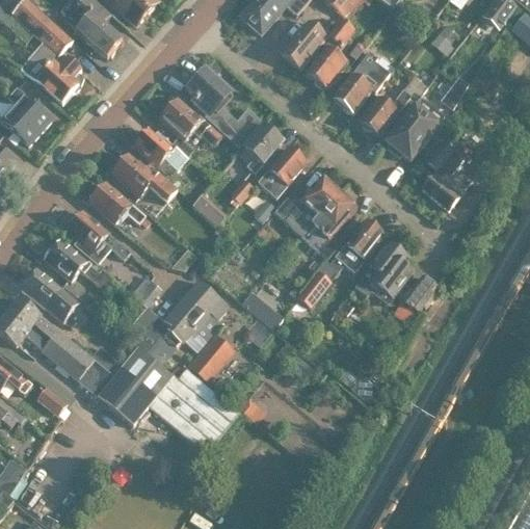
[(21,67),(37,79),(63,103),(80,85),(74,79),(81,69),(73,61),(61,51),(72,40),(28,0),(2,0),(0,2),(0,17),(4,21),(10,12),(42,40),(33,49),(26,59),(21,67)]
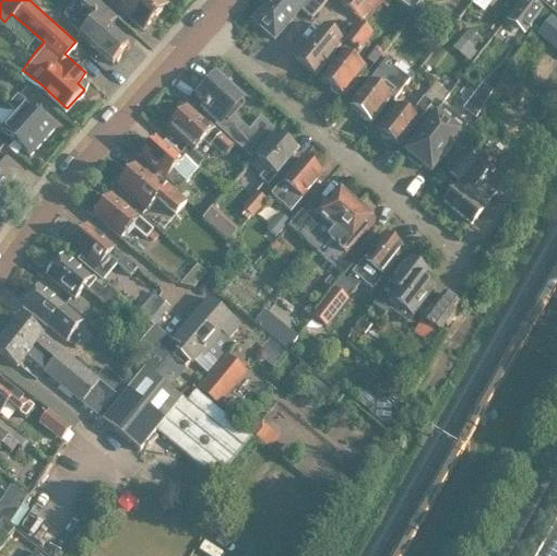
[(85,4),(75,15),(70,21),(115,60),(130,42),(109,24),(118,14),(102,0),(83,0),(82,1),(85,4)]
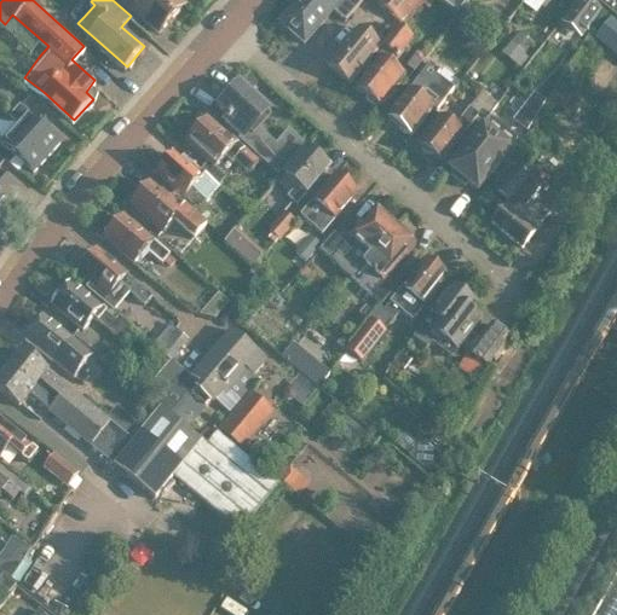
[(130,0),(160,27),(184,0),(130,0)]
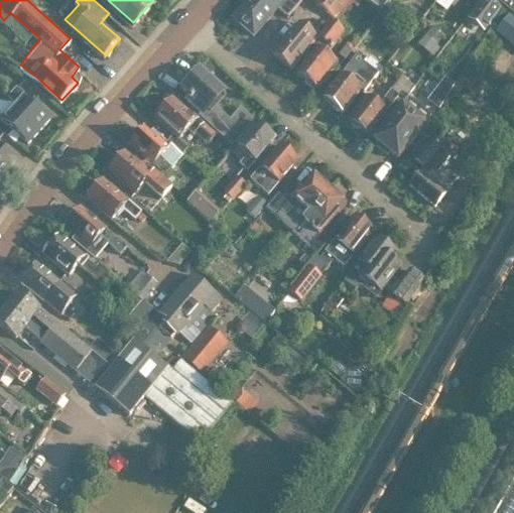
[(246,0),(234,14),(254,32),(278,4),(288,13),(299,0),(246,0)]
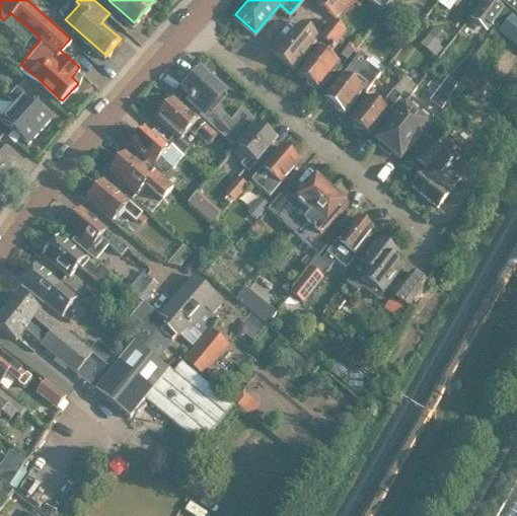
[(318,0),(337,15),(349,1),(350,0),(318,0)]
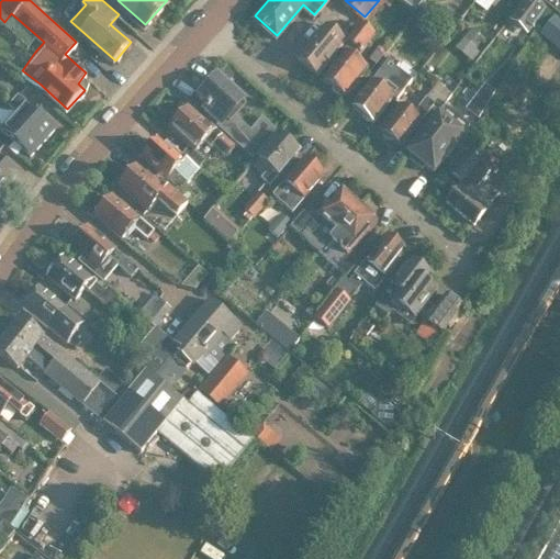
[(404,0),(417,10),(425,0),(404,0)]
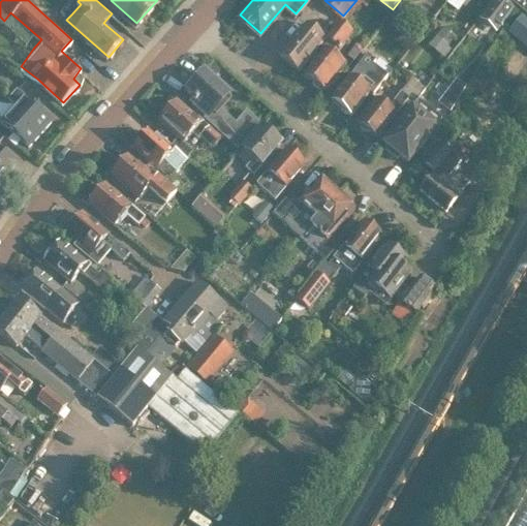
[(498,28),(516,5),(509,0),(492,0),(481,14),(498,28)]
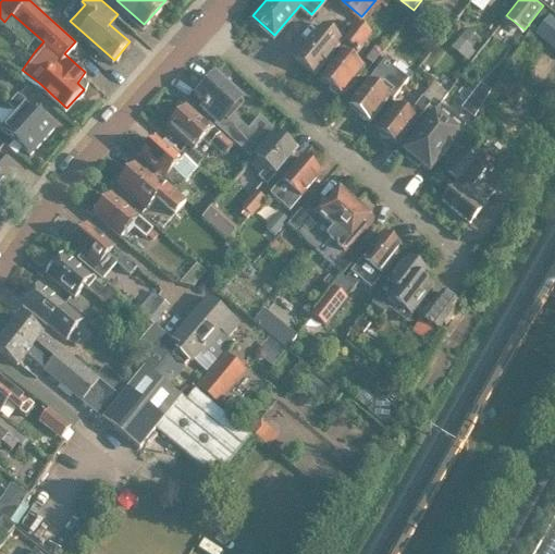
[(554,16),(549,12),(534,29),(554,45),(554,16)]
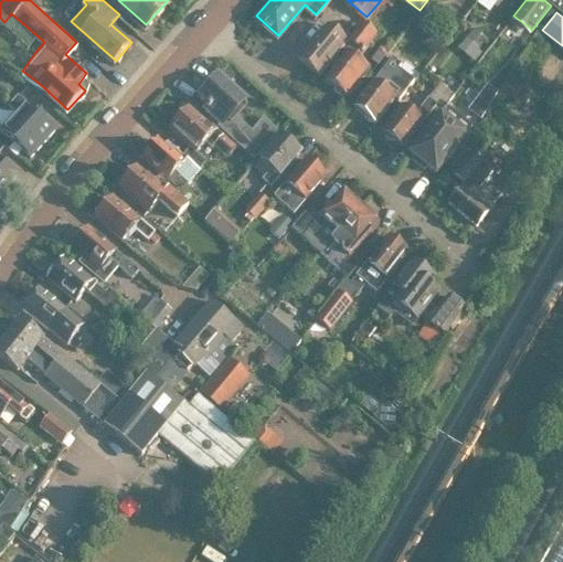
[(299,55),(320,73),(350,38),(328,20),(299,55)]
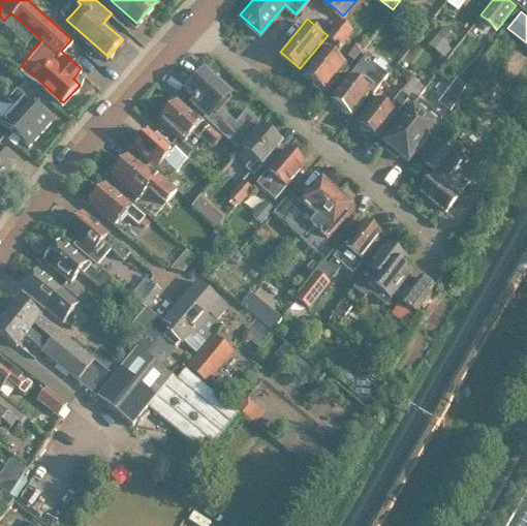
[(306,71),(315,79),(315,81),(320,85),(322,84),(326,86),(345,61),(335,53),(353,29),(339,19),(328,35),(321,42),(326,45),(306,71)]
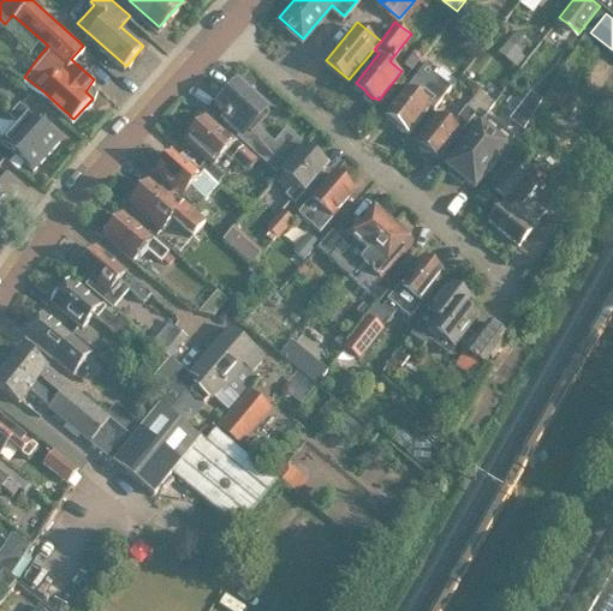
[(517,25),(507,37),(521,48),(530,36),(517,25)]
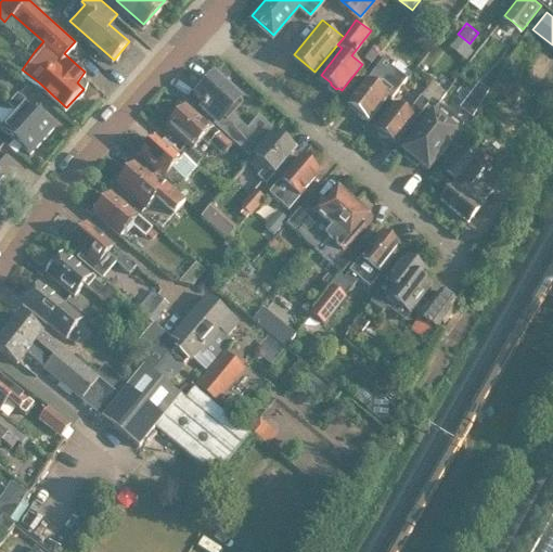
[(368,115),(371,117),(390,92),(378,82),(391,66),(382,59),(350,101),(359,108),(360,112),(364,116),(368,115)]
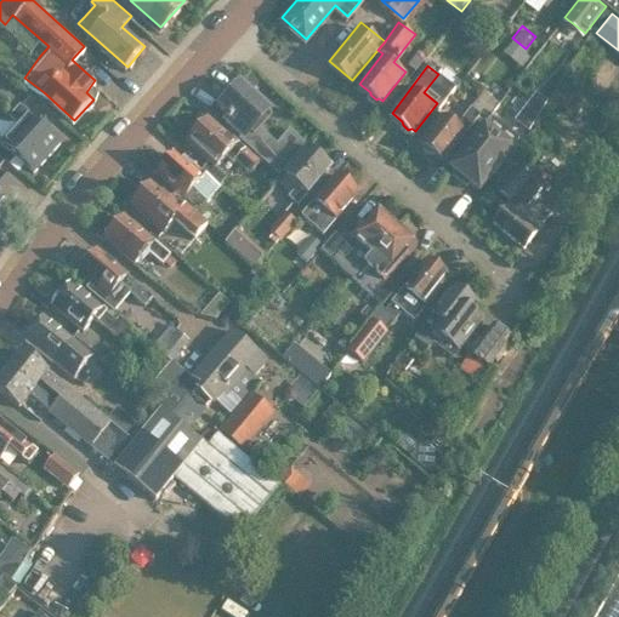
[(228,91),(220,101),(230,109),(225,114),(242,130),(243,130),(240,132),(283,172),(310,141),(291,124),(278,140),(261,123),(257,120),(268,108),(271,106),(242,80),(239,79),(236,83),(232,83),(228,87),(228,91)]
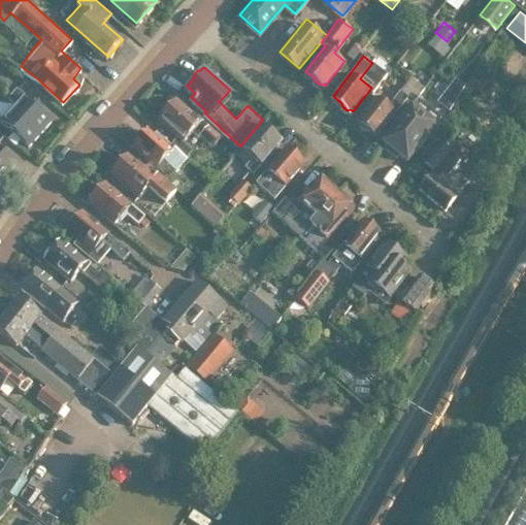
[(377,95),(360,119),(362,121),(362,124),(367,128),(370,127),(379,133),(409,93),(413,89),(418,93),(425,84),(413,73),(402,87),(390,103),(377,95)]
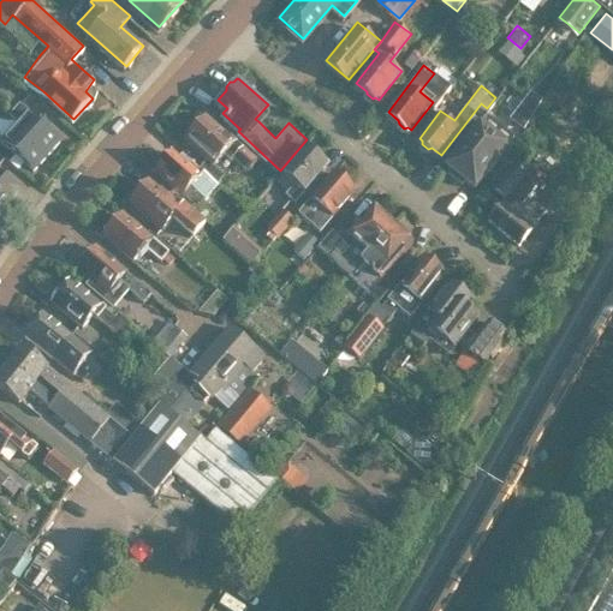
[(531,88),(512,113),(525,123),(542,96),(531,88)]
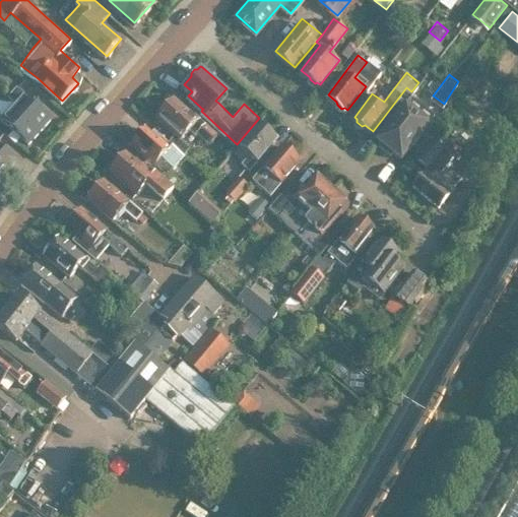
[(23,133),(29,139),(52,115),(17,83),(8,94),(14,100),(2,114),(15,126),(23,133)]
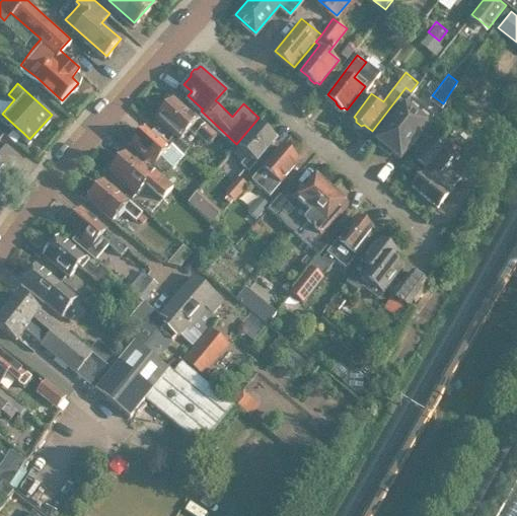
[(174,95),(166,104),(163,104),(159,108),(160,112),(157,115),(176,132),(170,139),(171,140),(185,152),(191,145),(181,137),(190,128),(195,132),(197,131),(207,140),(216,129),(201,116),(190,105),(188,106),(174,95)]
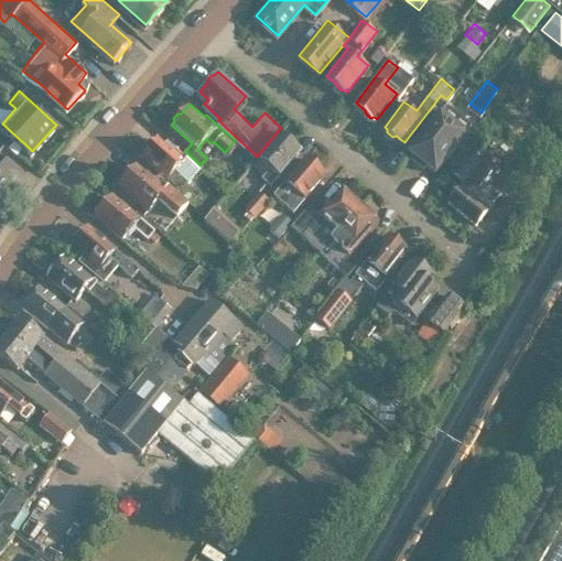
[(411,150),(413,152),(411,154),(424,164),(427,162),(435,169),(465,130),(441,111),(411,150)]
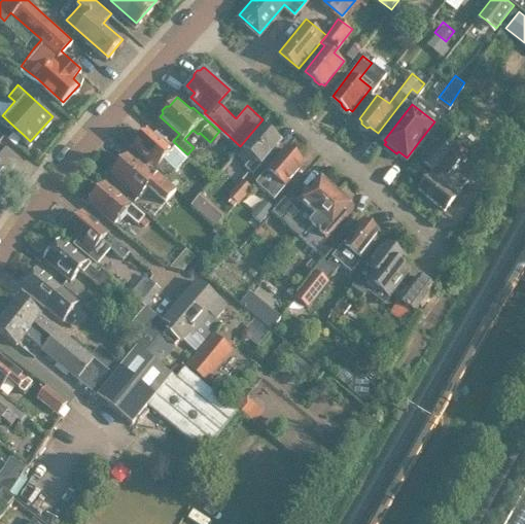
[(244,144),(255,154),(248,163),(254,169),(281,138),(273,131),(273,128),(268,124),(265,124),(264,123),(244,144)]
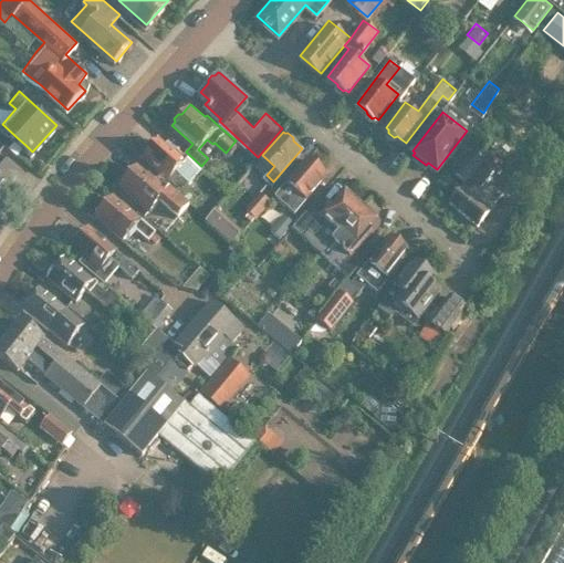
[(10,146),(19,153),(25,145),(17,137),(10,146)]
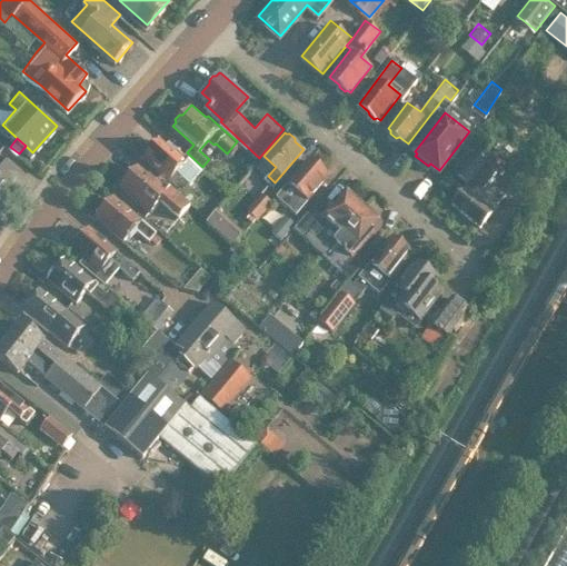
[(147,155),(183,187),(202,167),(188,154),(185,158),(161,138),(159,140),(156,140),(151,145),(152,148),(147,155)]
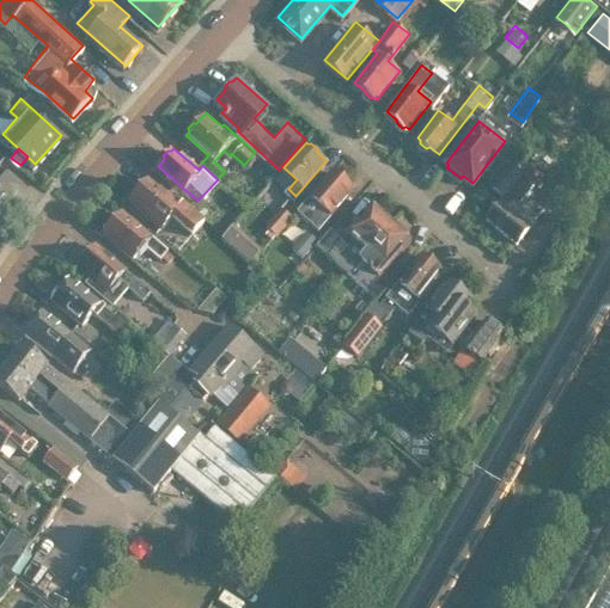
[(540,213),(520,198),(535,180),(511,160),(492,183),(506,195),(489,215),(520,239),(532,225),(531,223),(540,213)]
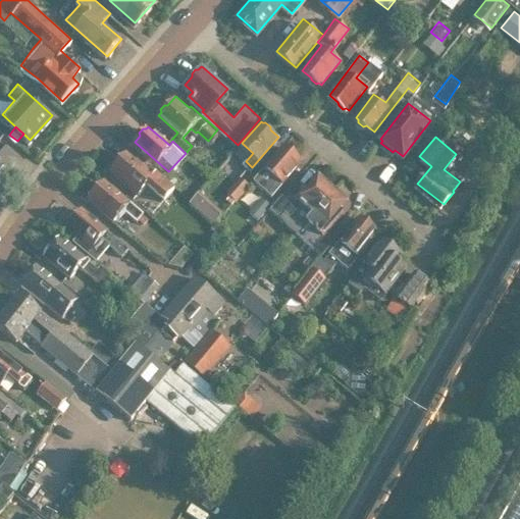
[(480,175),(497,154),(476,140),(460,161),(480,175)]
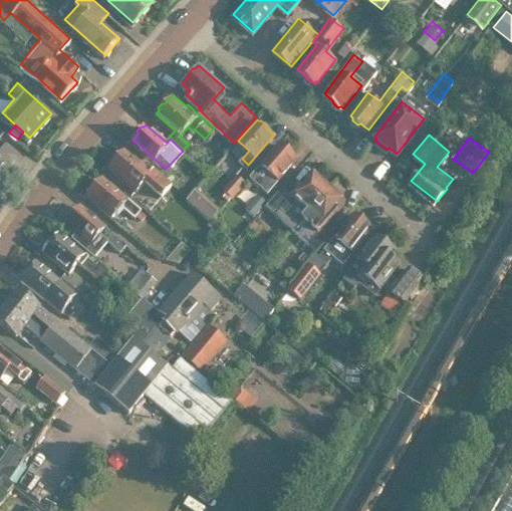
[(281,140),(262,162),(251,175),(262,185),(269,191),(299,157),(291,150),(291,147),(286,142),(283,142),(281,140)]
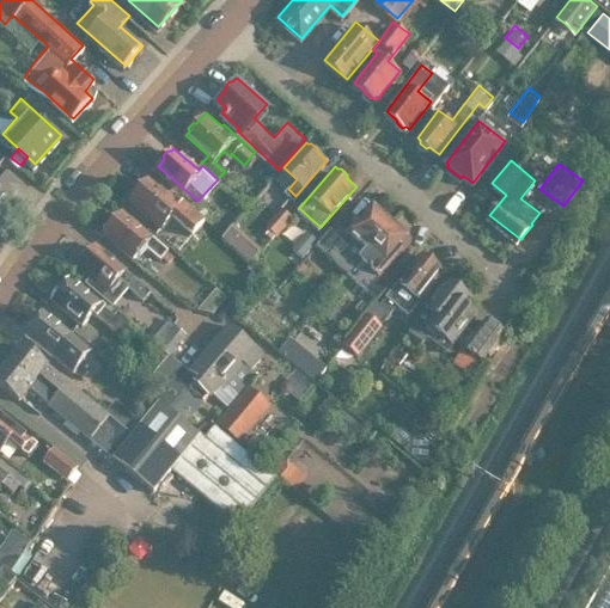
[(0,206),(19,185),(0,169),(0,206)]
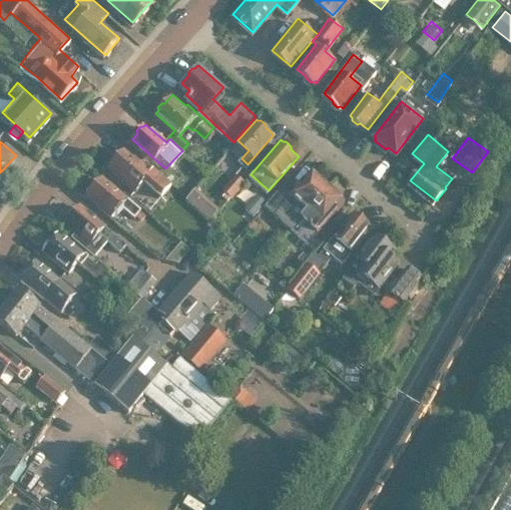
[(145,177),(159,189),(165,181),(125,147),(119,155),(114,155),(110,160),(110,165),(109,166),(135,189),(145,177)]
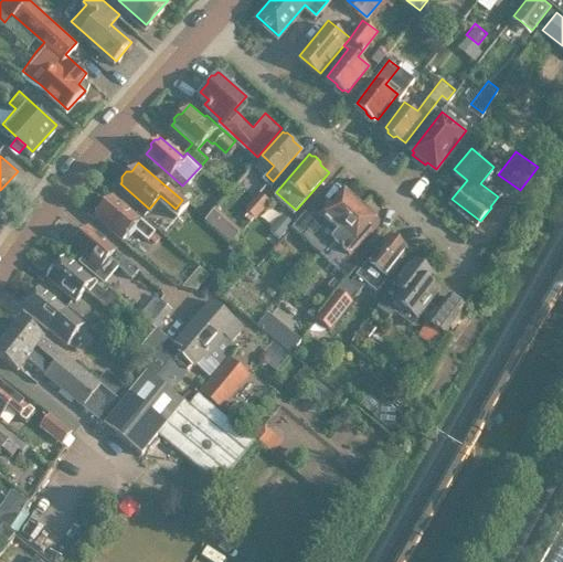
[(314,203),(295,225),(321,250),(340,229),(362,203),(360,201),(360,198),(356,192),(352,192),(343,186),(322,211),(314,203)]
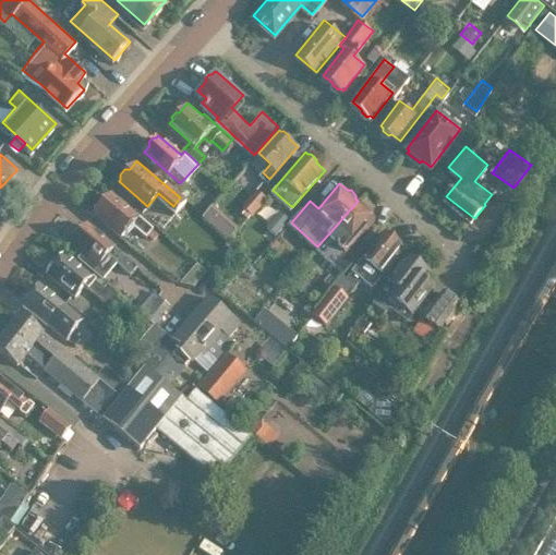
[(186,185),(181,192),(186,197),(192,191),(186,185)]
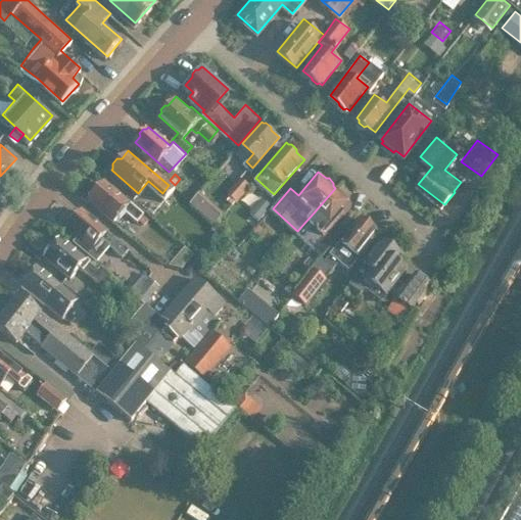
[(236,199),(249,183),(240,175),(226,191),(236,199)]
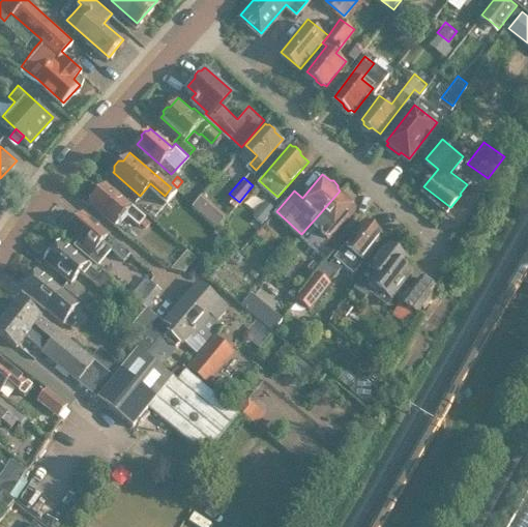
[(125,210),(140,223),(146,215),(107,181),(99,189),(96,189),(92,195),(92,199),(90,201),(116,222),(125,210)]
